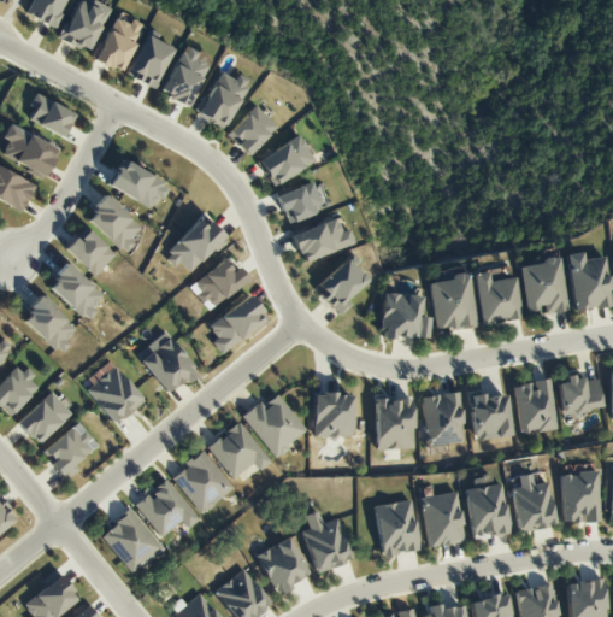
[(90,53),(111,10),(89,0),(80,0),(62,39),(90,53)]
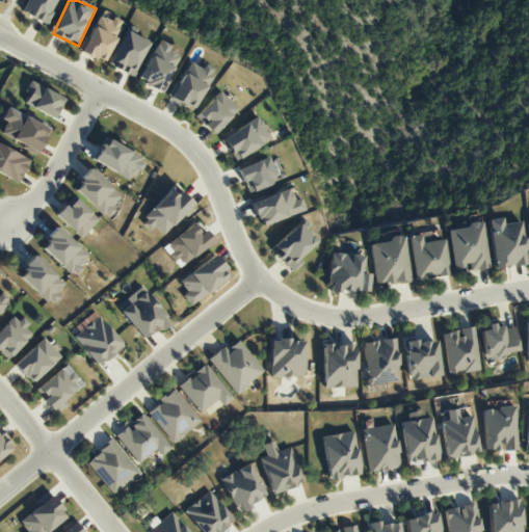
[(83,51),(106,62),(126,23),(114,17),(112,21),(101,16),(83,51)]
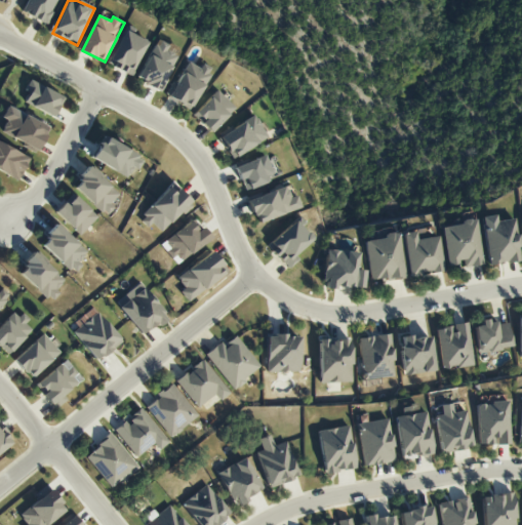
[(148,41),(124,31),(110,65),(133,75),(148,41)]
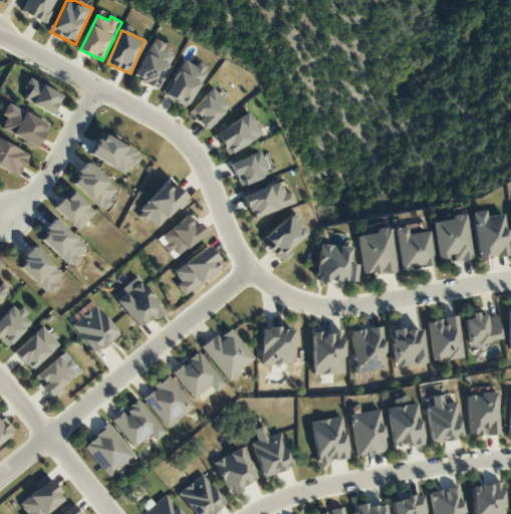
[(178,49),(155,38),(136,78),(158,89),(178,49)]
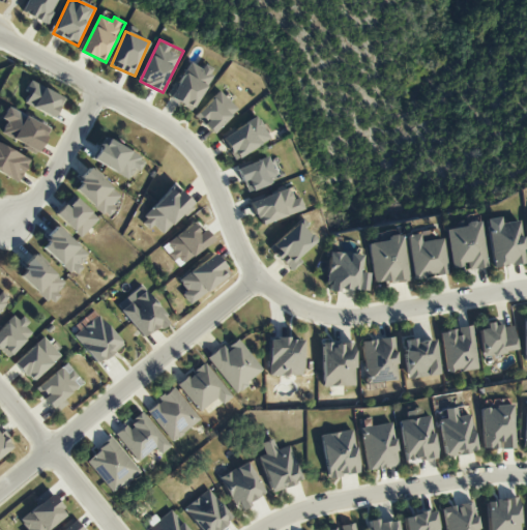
[(192,111),(216,70),(206,63),(202,68),(193,62),(170,97),(192,111)]
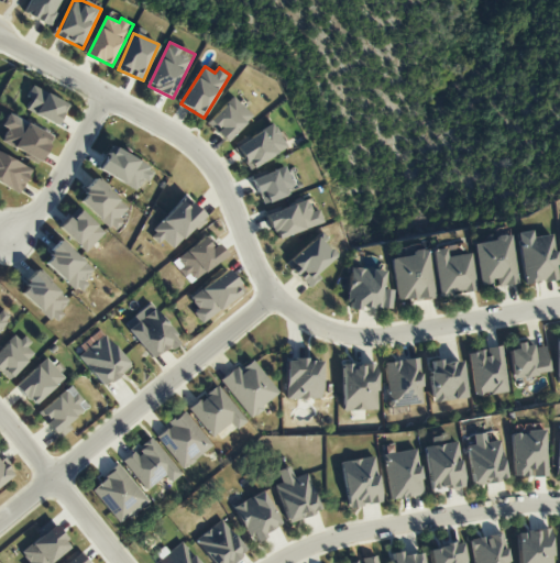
[(69,102),(32,87),(28,97),(33,99),(28,111),(61,124),(69,102)]
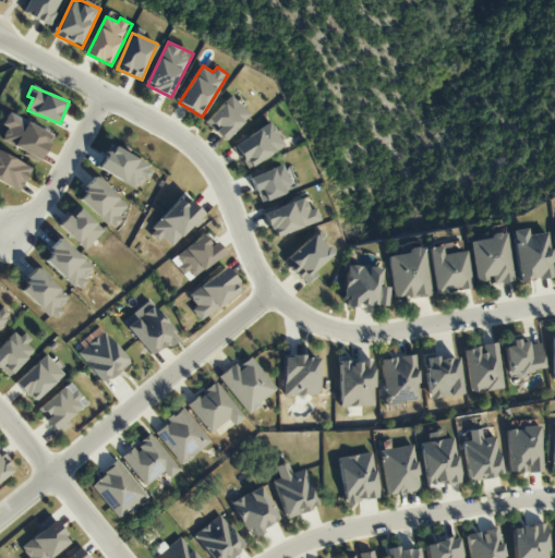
[(252,114),(232,95),(206,122),(226,141),(252,114)]
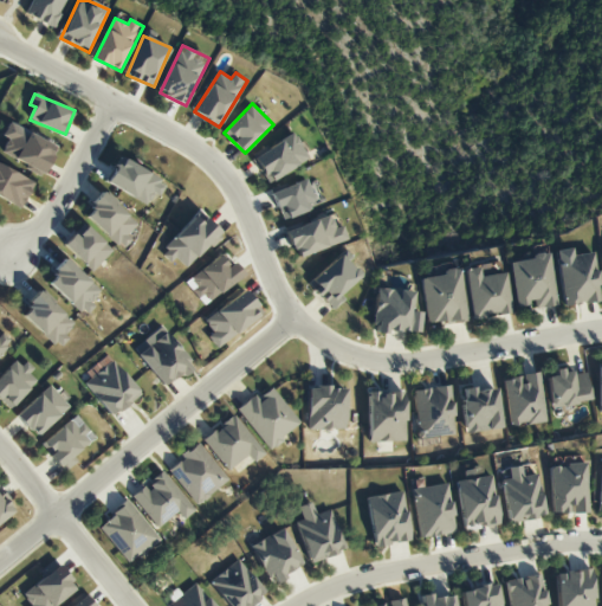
[(10,139),(2,154),(46,174),(59,146),(10,123),(4,135),(10,139)]
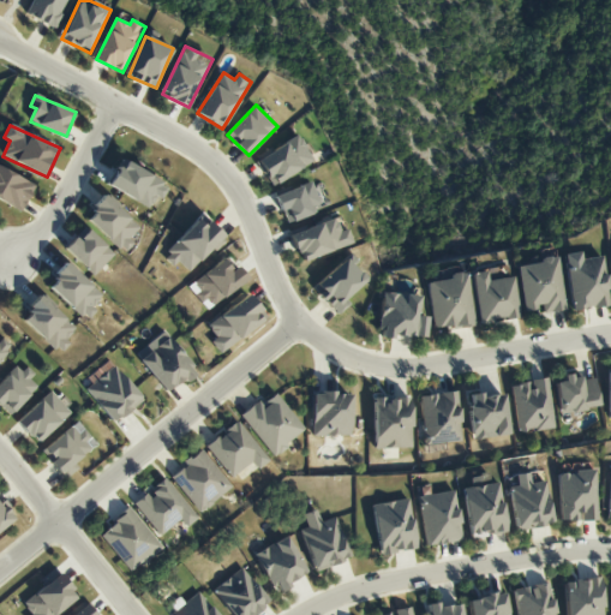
[(258,159),(274,185),(315,161),(300,136),(258,159)]
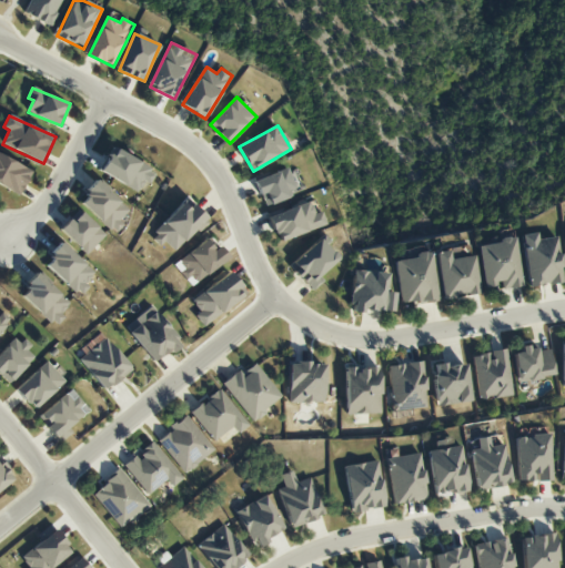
[(159,172),(114,148),(101,171),(141,193),(147,182),(151,184),(159,172)]
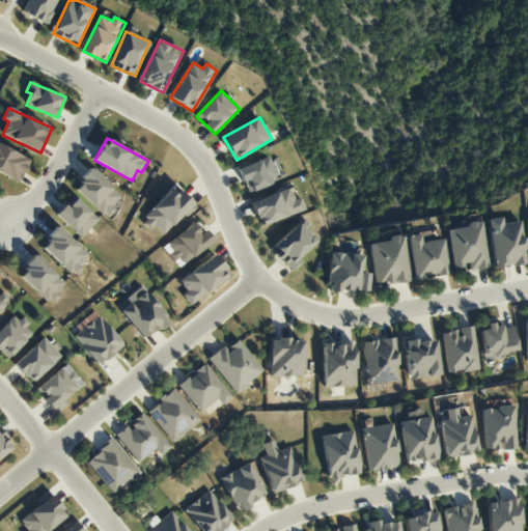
[(32,160),(0,143),(0,171),(21,183),(32,160)]
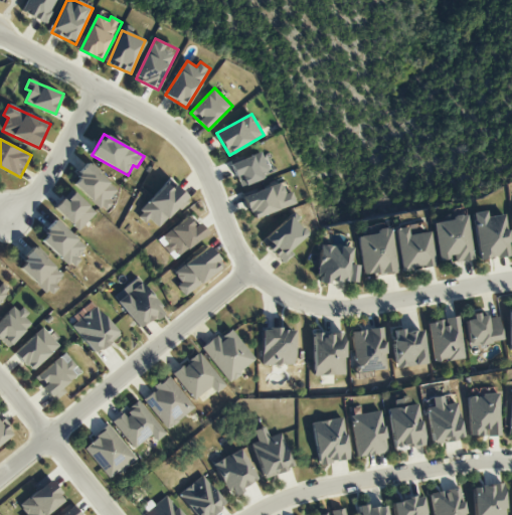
[(239,186),(269,178),(263,154),(233,161),(239,186)]
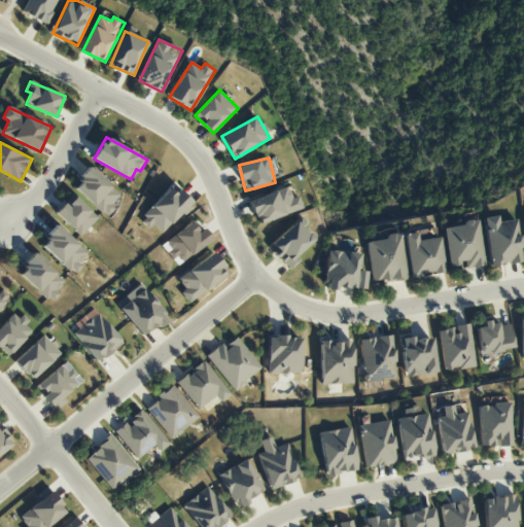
[(75,187),(110,218),(118,209),(113,205),(121,195),(92,168),(75,187)]
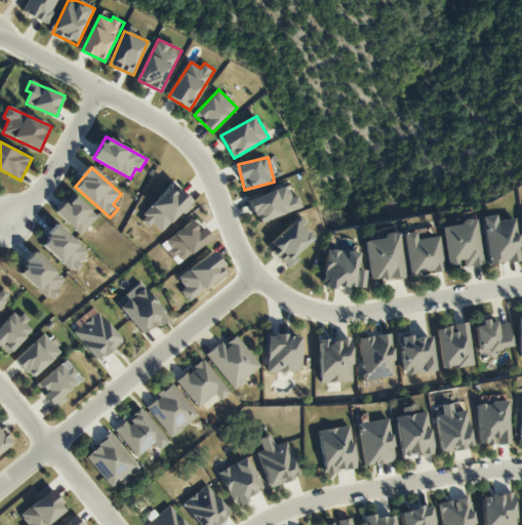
[(194,206),(171,186),(139,219),(149,228),(153,224),(162,232),(179,213),(184,216),(194,206)]
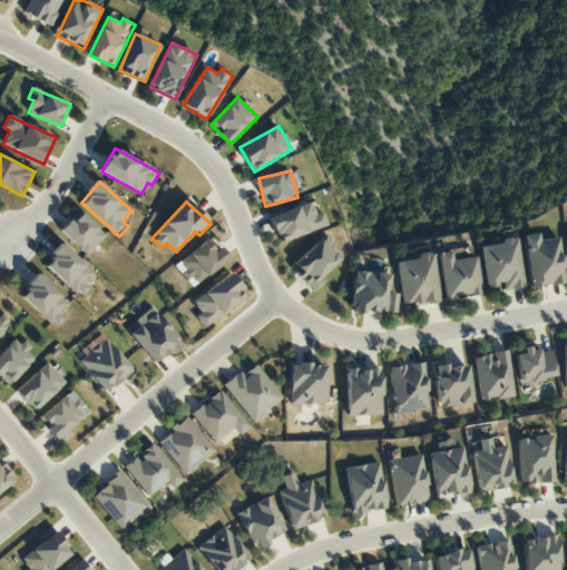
[(329,226),(323,212),(316,215),(312,203),(272,216),(281,243),(329,226)]
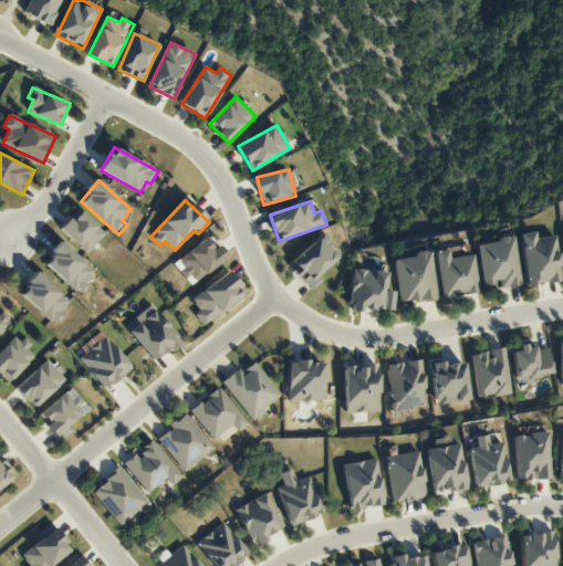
[(89,254),(107,234),(80,209),(61,229),(89,254)]
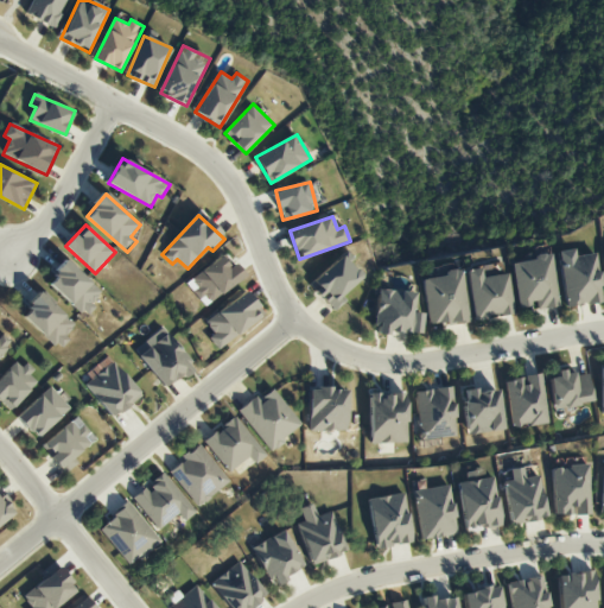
[(560,251),(566,306),(603,303),(603,293),(598,253),(576,255),(576,249),(560,251)]
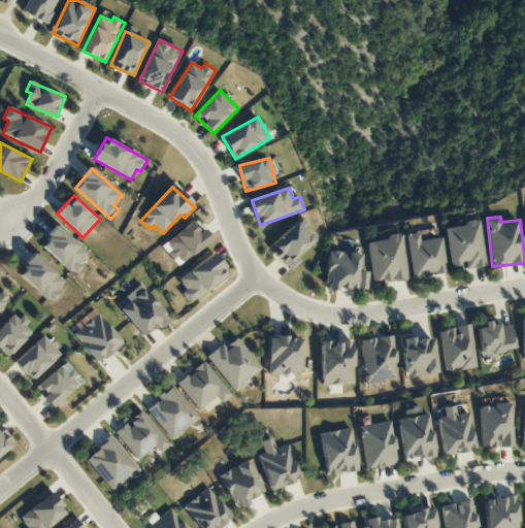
[(481,221),(446,227),(452,268),(466,265),(467,269),(488,266),(481,221)]
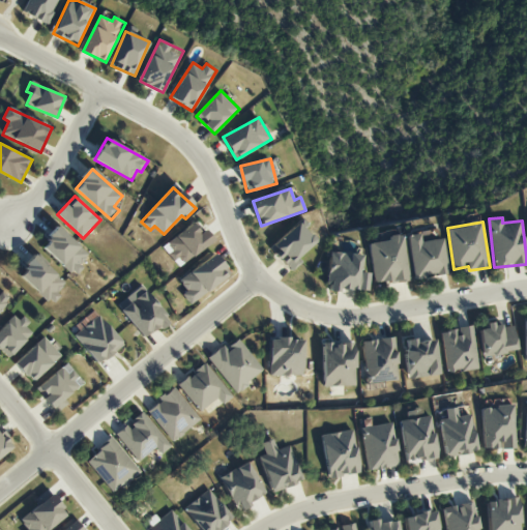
[(271,247),(293,271),(304,261),(300,257),(317,241),(299,223),(271,247)]
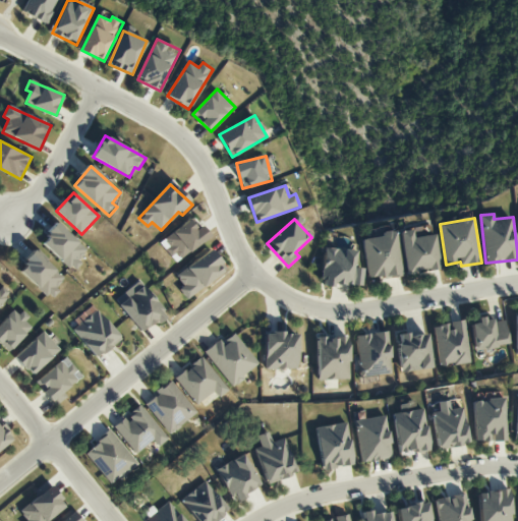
[(41,242),(74,273),(83,263),(79,259),(88,250),(59,223),(41,242)]
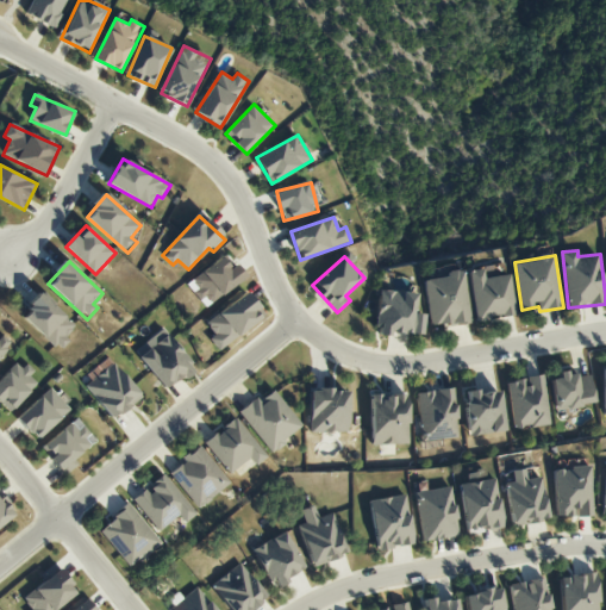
[(512,274),(486,278),(485,268),(470,271),(478,321),(518,316),(512,274)]
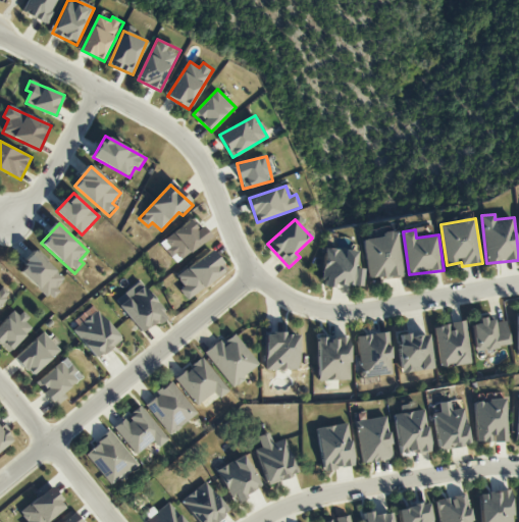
[(364,238),(370,280),(405,276),(400,232),(364,238)]
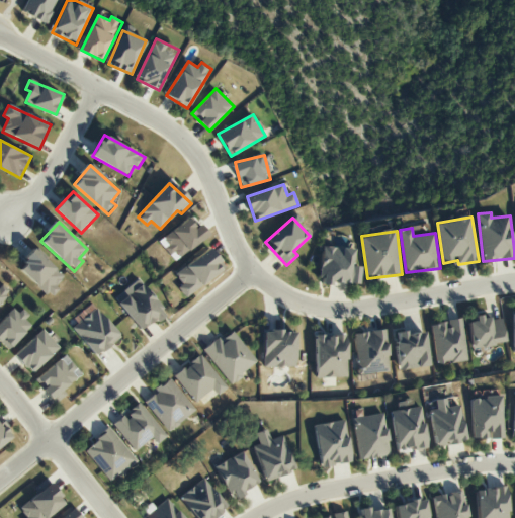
[(360,285),(361,267),(353,266),(355,249),(325,246),(321,281),(360,285)]
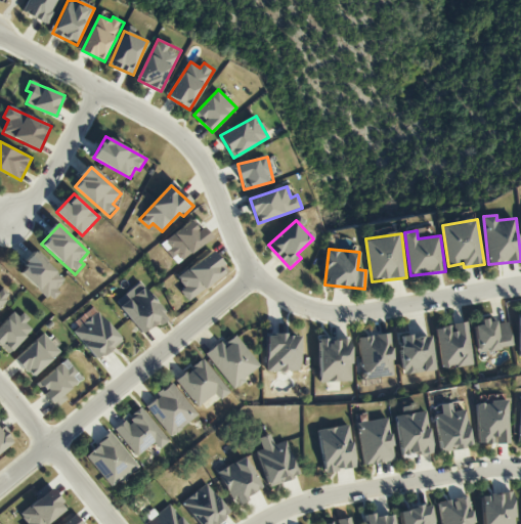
[(23,272),(53,302),(62,292),(58,289),(67,279),(35,251),(25,263),(28,266),(23,272)]
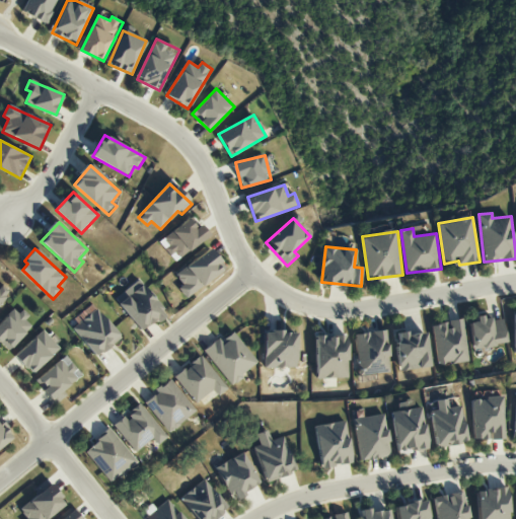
[(224,268),(209,248),(176,275),(185,284),(179,288),(188,298),(224,268)]
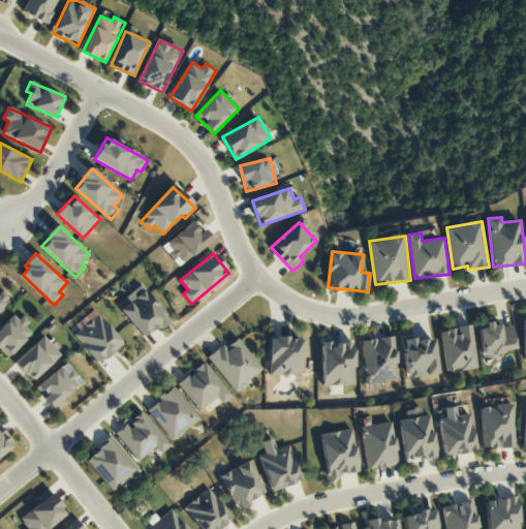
[(118,305),(145,338),(169,318),(142,285),(118,305)]
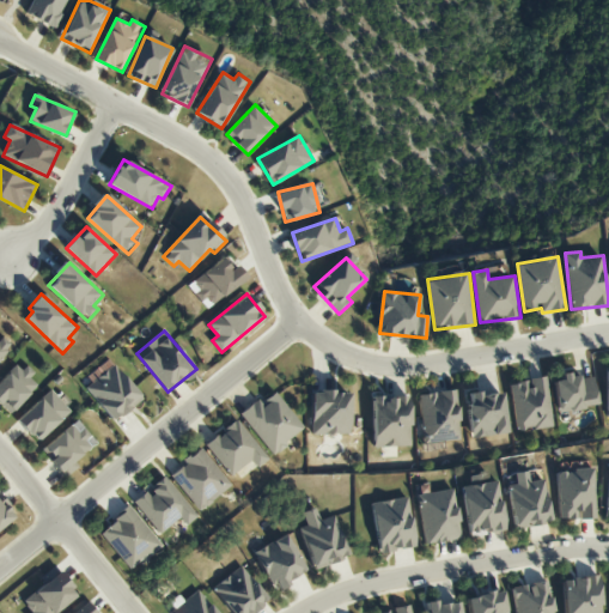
[(0,363),(13,344),(4,337),(0,340),(0,363)]
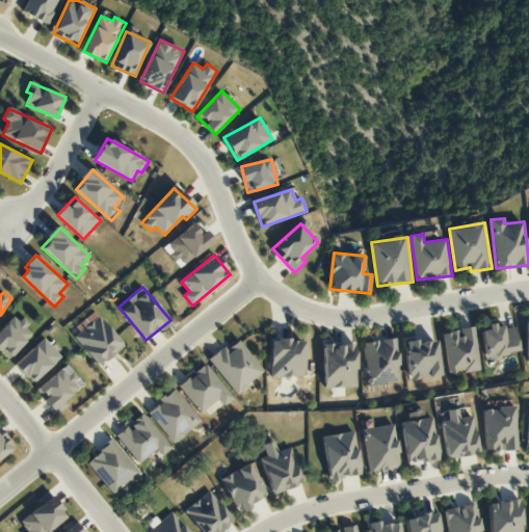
[(74,334),(99,366),(125,347),(100,314),(74,334)]
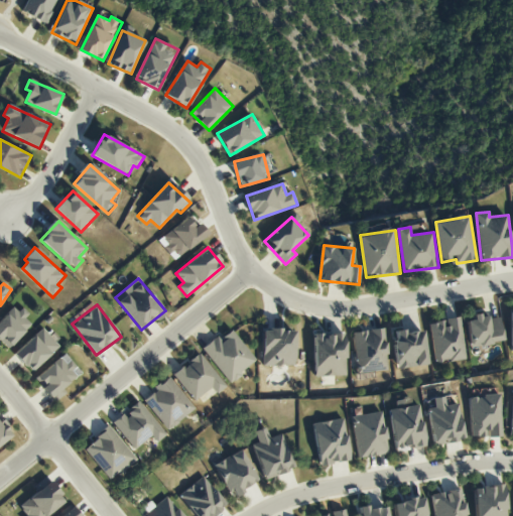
[(0,321),(0,339),(10,349),(35,323),(16,305),(0,321)]
